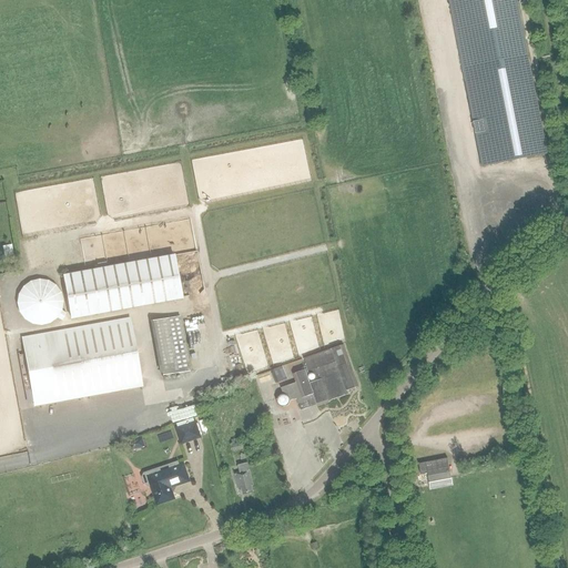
[(516,0),(448,0),(463,69),(464,77),(475,74),(476,80),(465,82),(482,166),(547,154),(528,57),(516,0)]
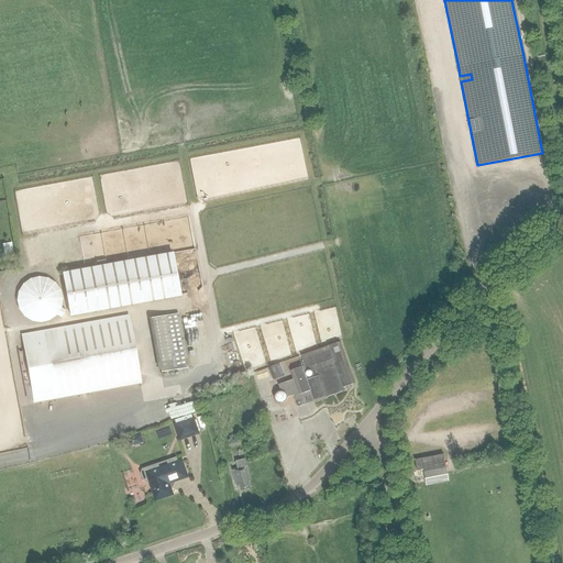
[(68,317),(178,297),(170,253),(61,273),(68,317)]
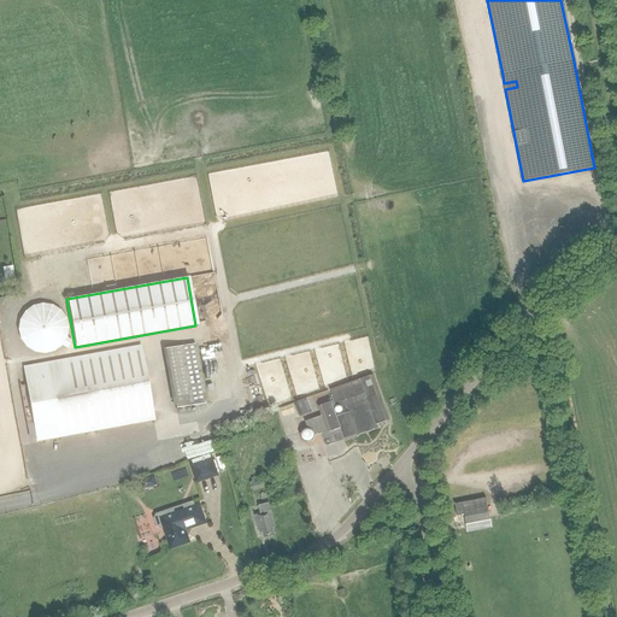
[(19,319),(18,329),(21,339),(25,347),(34,352),(43,354),(54,352),(62,346),(66,338),(69,328),(66,318),(60,310),(52,305),(42,304),(33,305),(24,311),(19,319)]
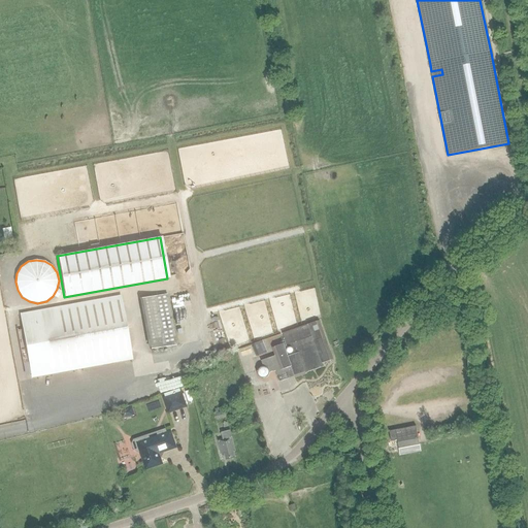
[(165,294),(139,299),(147,350),(174,344),(165,294)]
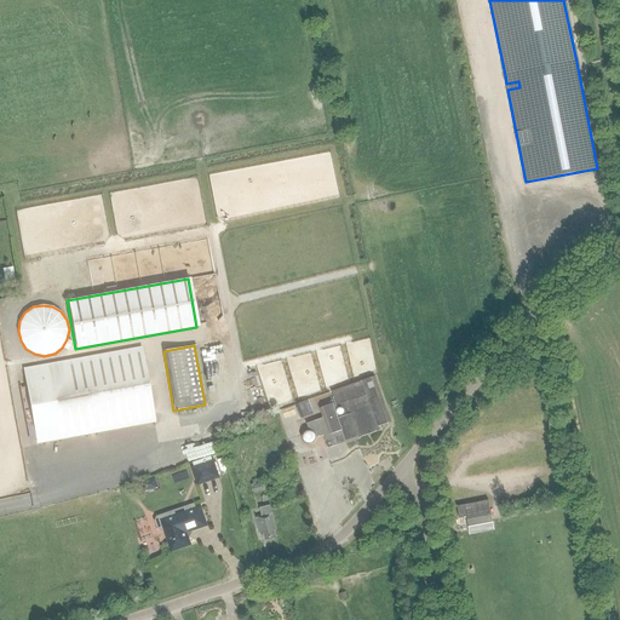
[(138,348),(23,368),(36,443),(151,423),(138,348)]
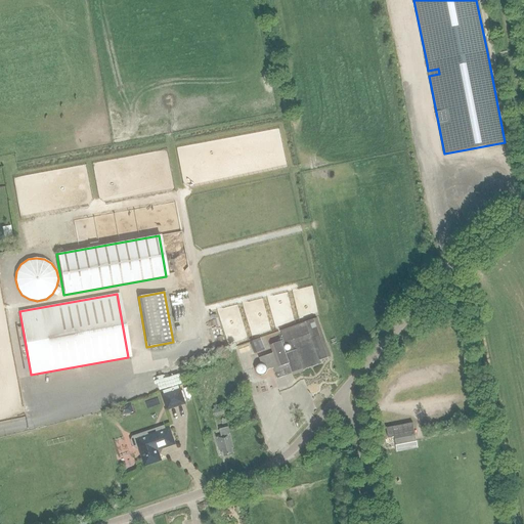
[(280,331),(280,332),(285,343),(285,342),(297,375),(304,372),(303,370),(321,363),(320,360),(331,357),(316,318),(280,331)]
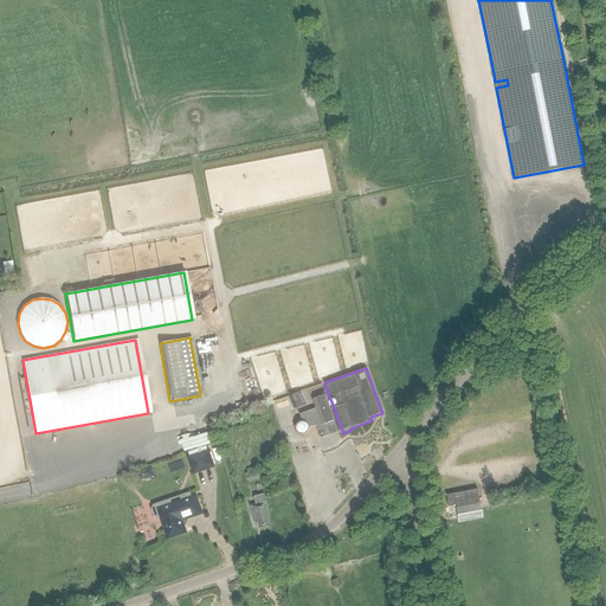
[(297,421),(295,426),(296,432),(302,434),(308,433),(310,427),(314,426),(314,427),(317,425),(320,430),(318,431),(321,438),(337,432),(339,434),(343,433),(329,395),(329,397),(326,398),(326,395),(313,399),(316,408),(300,414),(302,420),(297,421)]
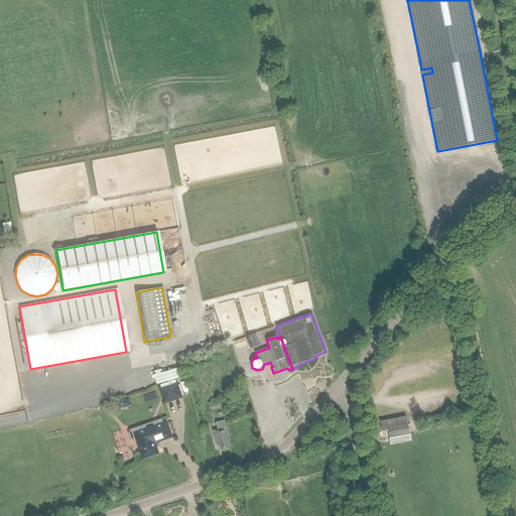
[(164,402),(180,396),(176,383),(160,389),(164,402)]
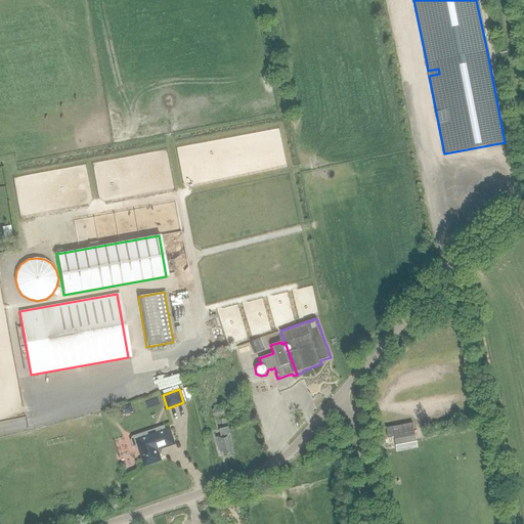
[(131,403),(118,407),(121,417),(134,412),(131,403)]
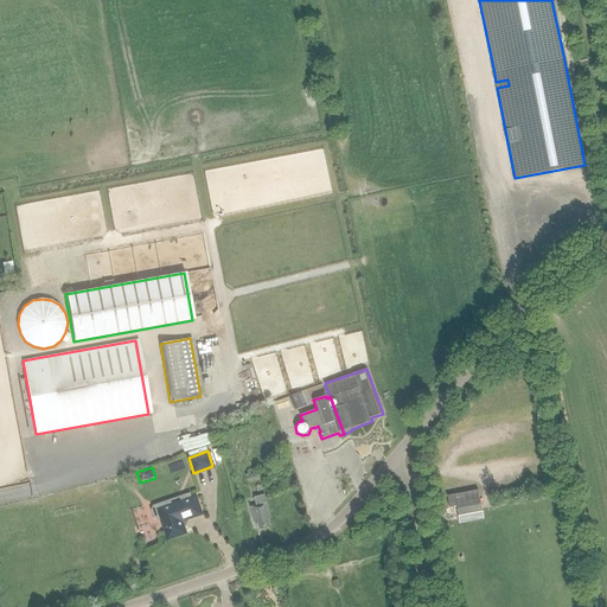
[(248,475),(250,483),(260,480),(257,473),(248,475)]
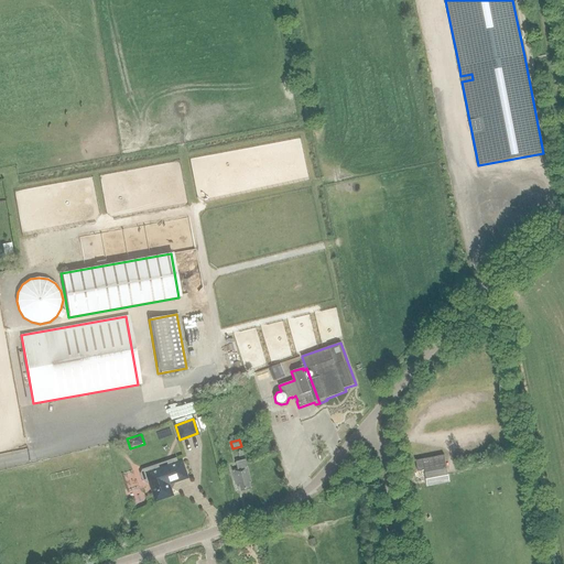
[(447,469),(444,456),(415,462),(418,473),(424,470),(426,479),(448,476),(447,469)]
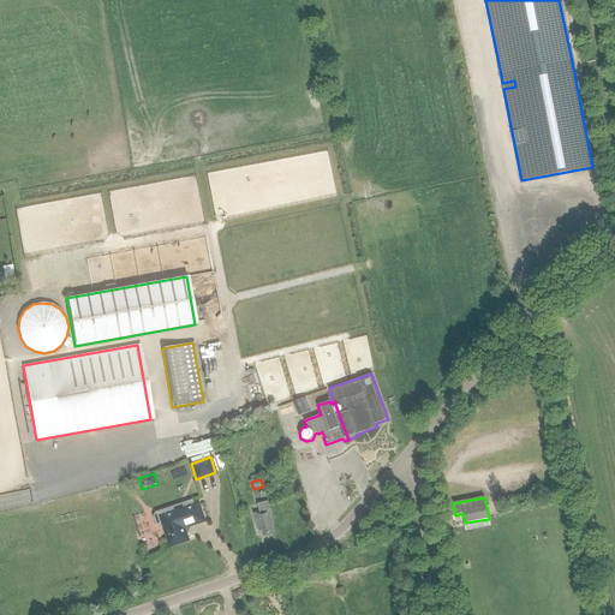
[(270,509),(268,501),(257,503),(260,512),(254,513),(258,530),(262,530),(263,535),(274,532),(272,526),(274,525),(269,509),(270,509)]
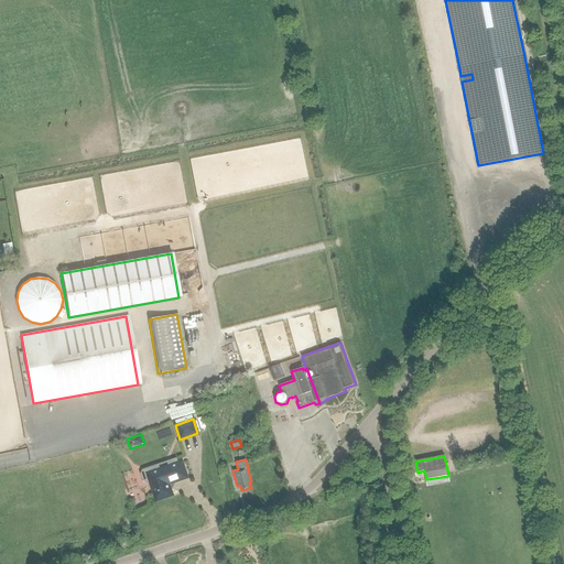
[(181,463),(158,470),(156,466),(142,470),(141,474),(143,480),(148,484),(150,483),(156,500),(172,495),(169,488),(172,483),(186,477),(181,463)]
